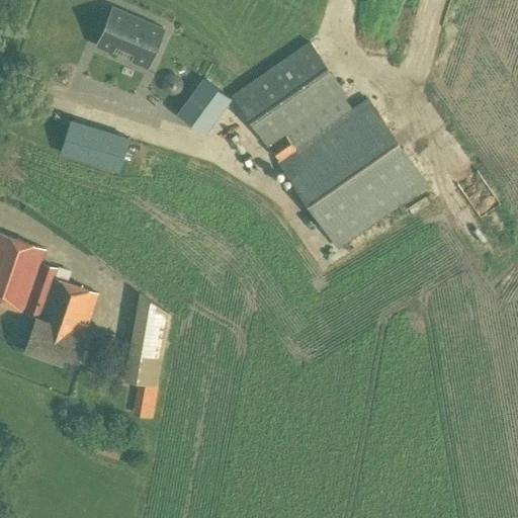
[(161,23),(109,4),(95,40),(147,60),(161,23)]
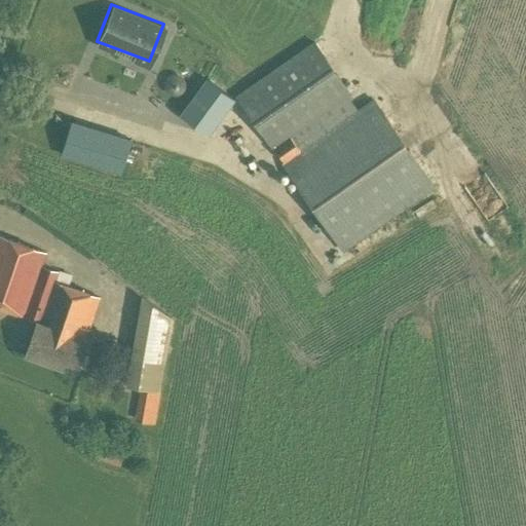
[(357,109),(348,97),(351,95),(314,41),(235,97),(271,150),(274,148),(284,161),(282,163),(343,252),(436,188),(373,98),(357,109)]
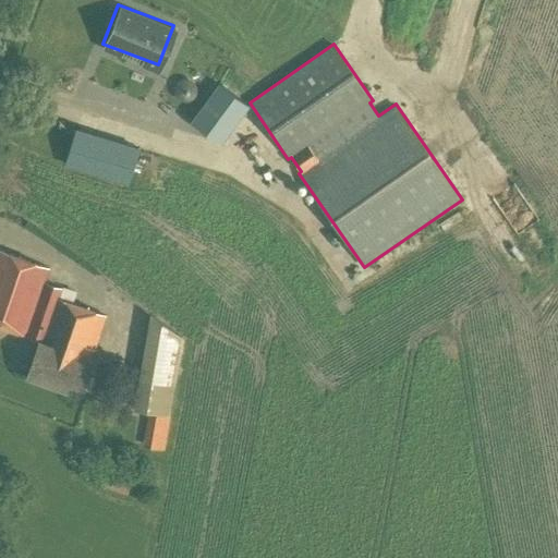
[(219,83),(191,121),(221,144),(250,106),(219,83)]
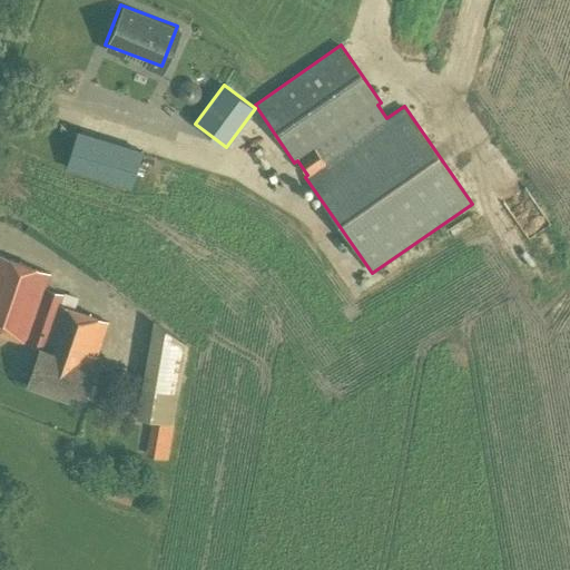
[(143,150),(76,130),(64,169),(131,188),(143,150)]
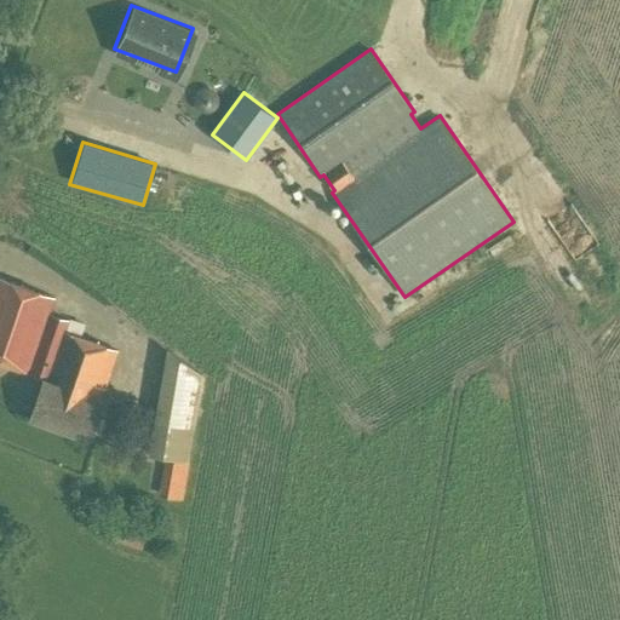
[(101,401),(118,351),(67,333),(69,321),(50,314),(56,299),(0,277),(0,366),(28,375),(42,380),(29,419),(91,441),(104,402),(101,401)]
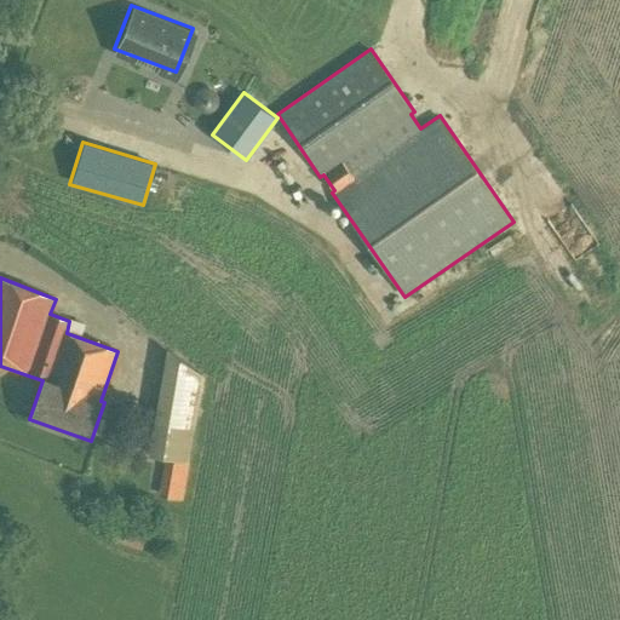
[(188,461),(204,375),(167,348),(149,453),(188,461)]
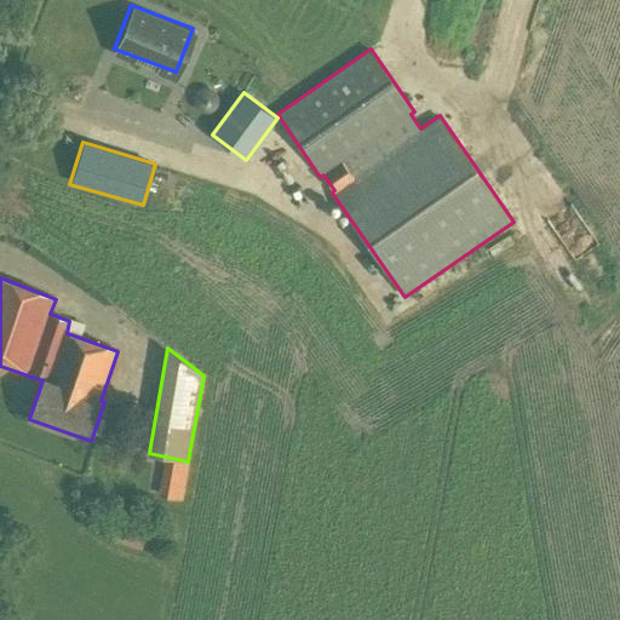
All buildings are outlined.
